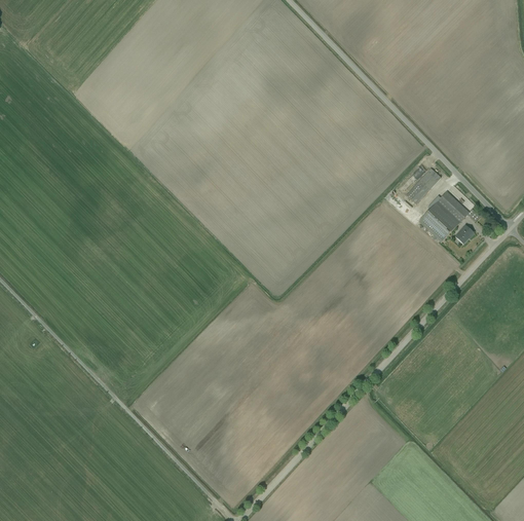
[(432,165),(407,191),(418,200),(442,175),(432,165)]
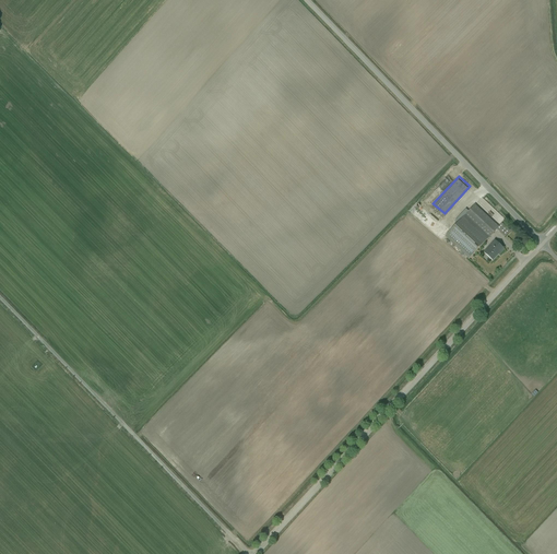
[(415,208),(424,215),(429,209),(422,201),(415,208)]
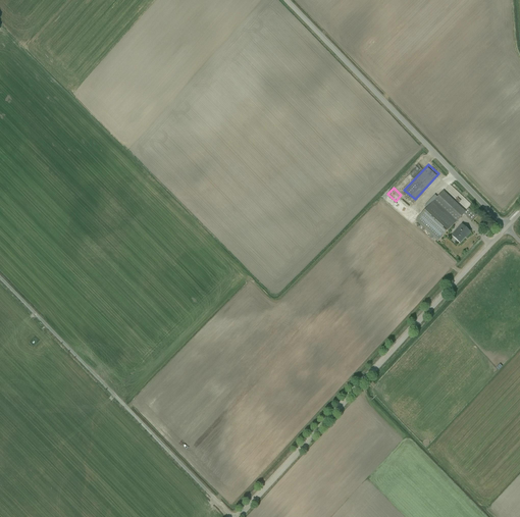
[(467,209),(444,188),(417,217),(439,238),(467,209)]
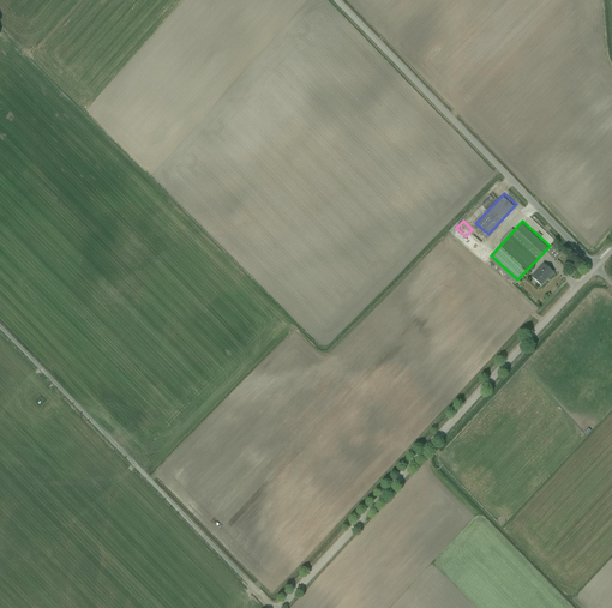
[(543,232),(552,239),(557,233),(547,224),(543,232)]
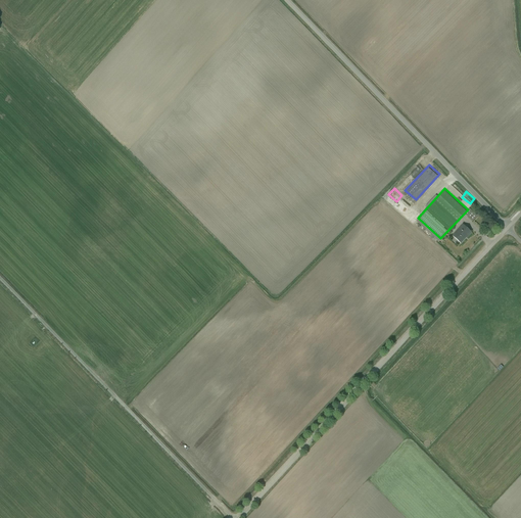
[(457,240),(469,228),(460,220),(448,232),(457,240)]
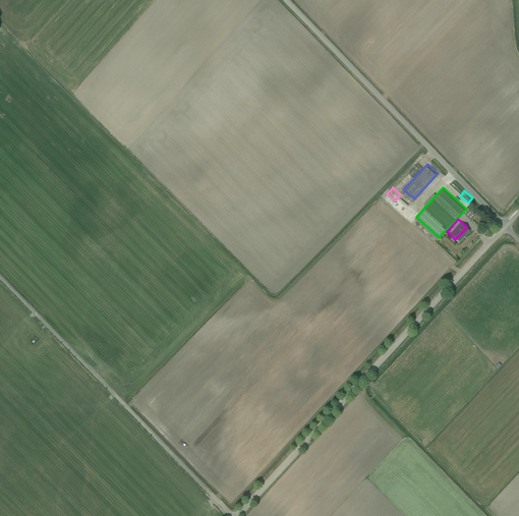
All buildings are outlined.
